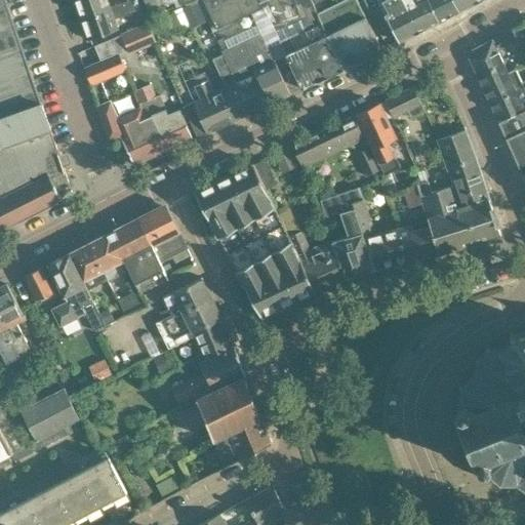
[(0,0),(0,231),(62,200),(57,191),(69,185),(5,0),(0,0)]
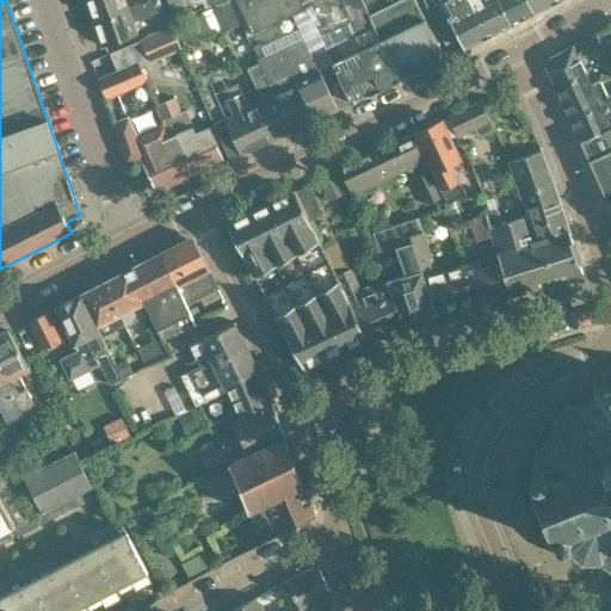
[(87,0),(94,20),(127,10),(149,0),(150,0),(149,0),(128,8),(124,0),(87,0)]
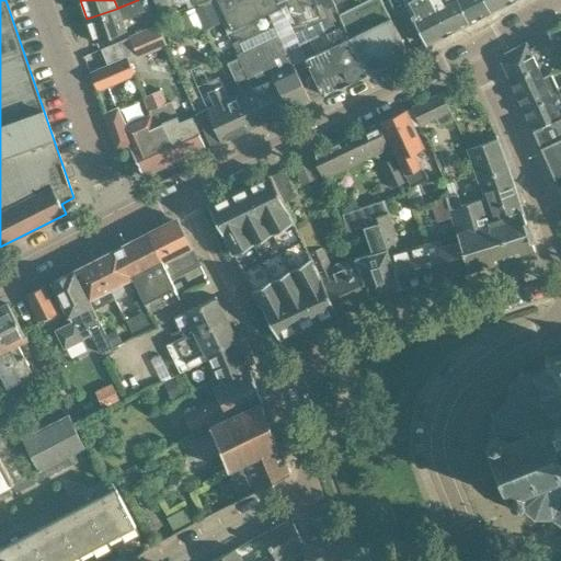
[(116,9),(87,19),(95,42),(126,32),(122,20),(149,10),(146,0),(138,0),(137,0),(116,9)]
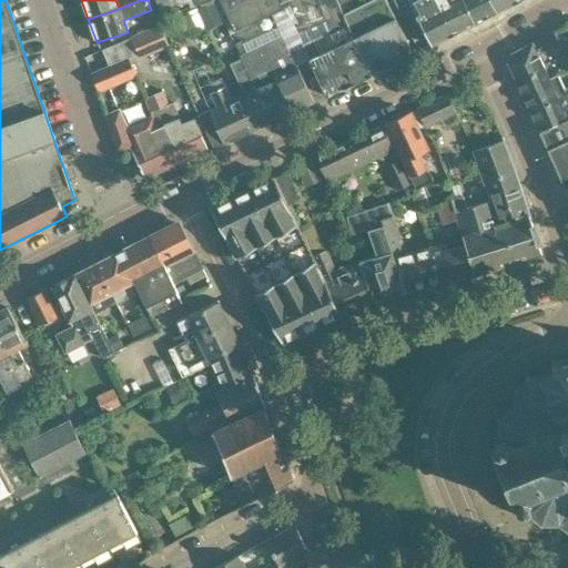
[(155,0),(163,18),(174,12),(169,0),(155,0)]
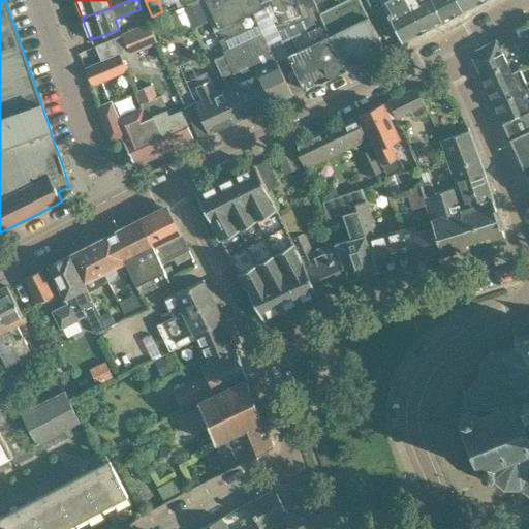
[(204,0),(218,30),(267,7),(262,0),(204,0)]
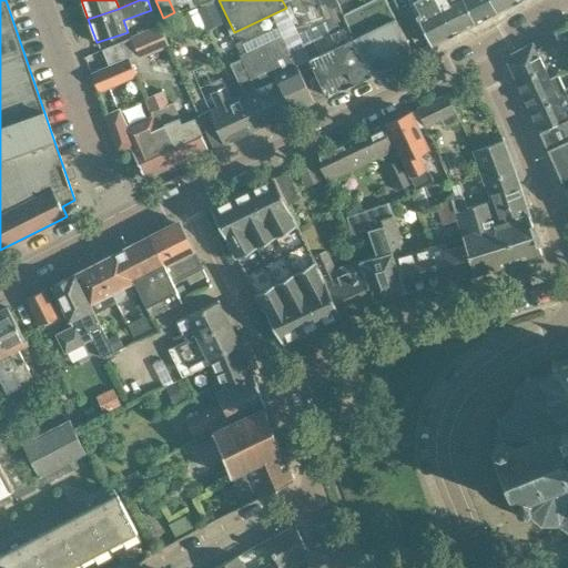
[(344,12),(337,0),(282,0),(286,8),(297,32),(324,21),(330,32),(303,44),(326,95),(373,74),(344,12)]
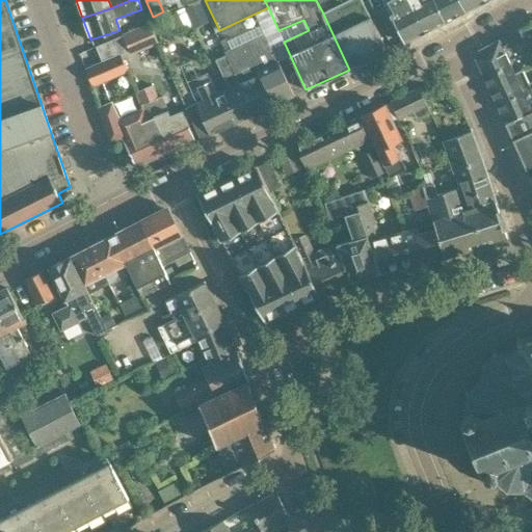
[(362,0),(347,0),(322,11),(349,70),(388,51),(362,0)]
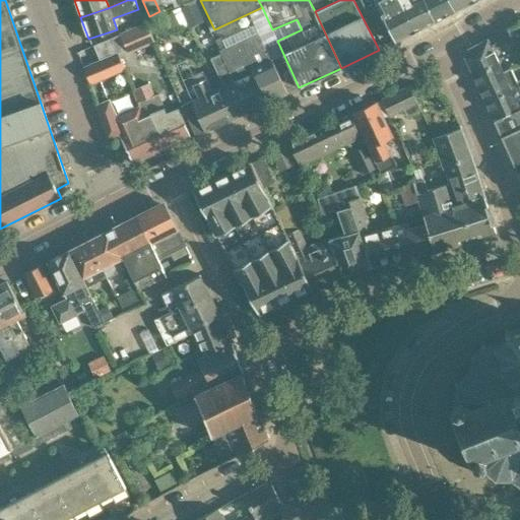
[(416,30),(401,0),(381,0),(386,10),(381,13),(395,42),(416,30)]
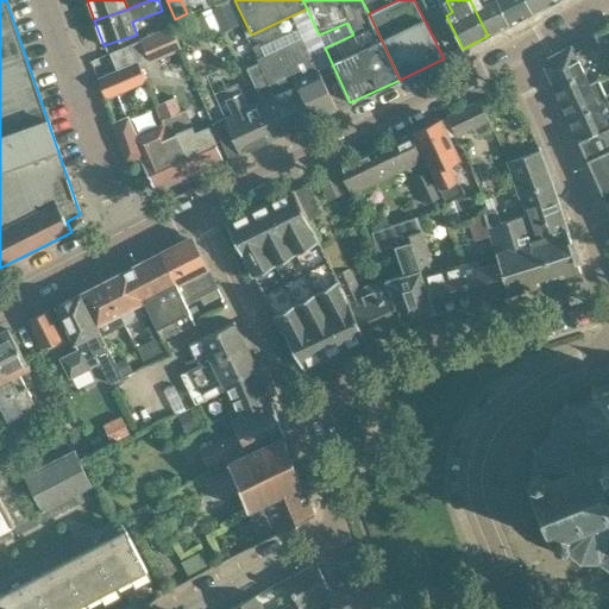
[(470,0),(488,36),(510,25),(496,0),(470,0)]
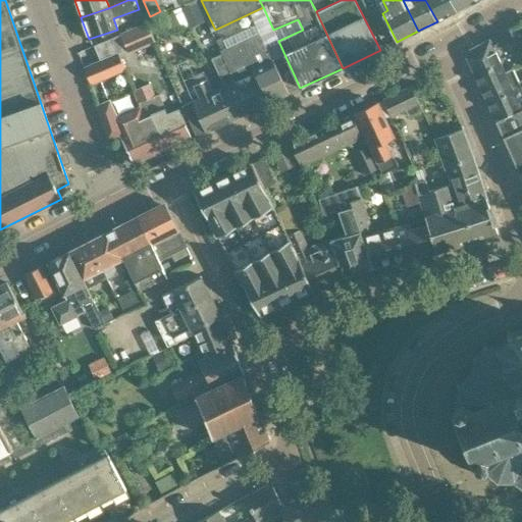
[(425,0),(437,21),(457,11),(451,0),(425,0)]
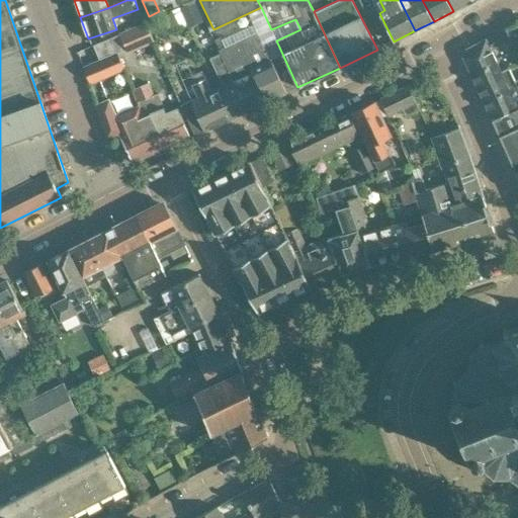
[(447,0),(453,11),(473,1),(472,0),(447,0)]
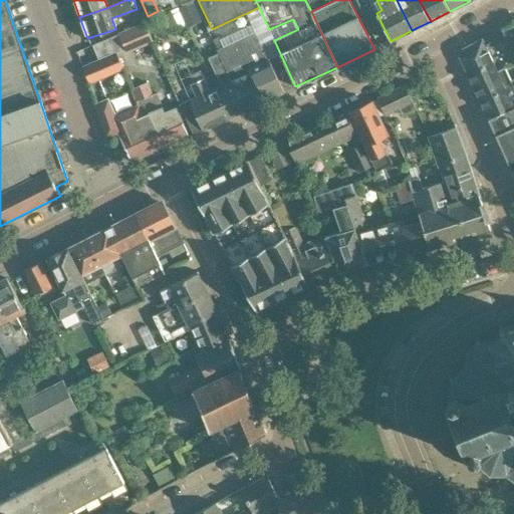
[(199,20),(191,2),(178,8),(186,26),(199,20)]
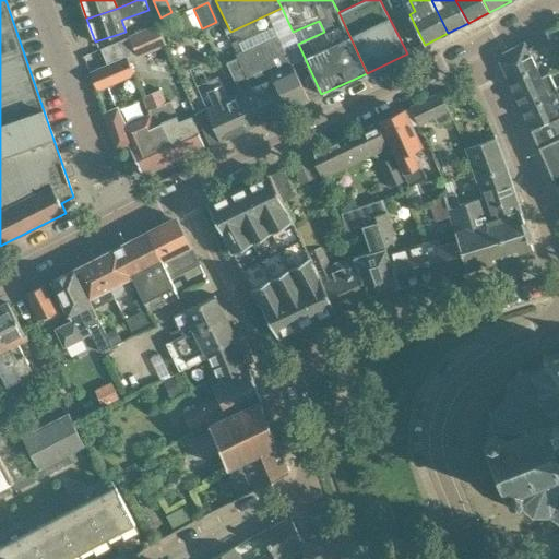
[(157,25),(129,37),(138,57),(165,45),(157,25)]
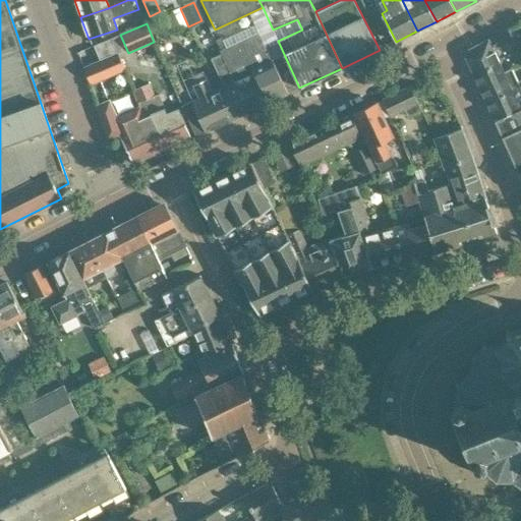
[(465,57),(501,135),(520,126),(520,78),(517,80),(512,68),(504,72),(494,50),(514,39),(508,29),(488,39),(468,50),(465,57)]
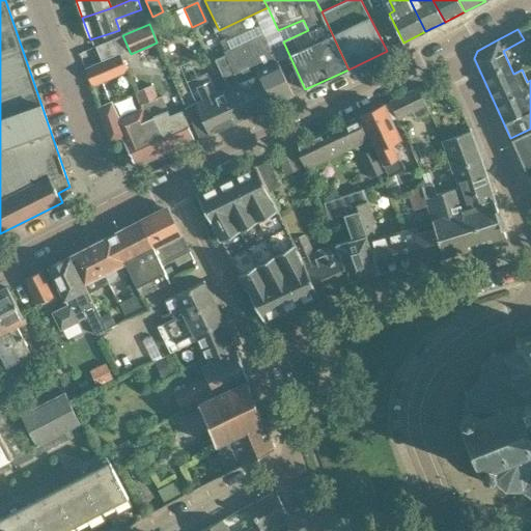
[(266,32),(246,40),(275,104),(294,95),(266,32)]
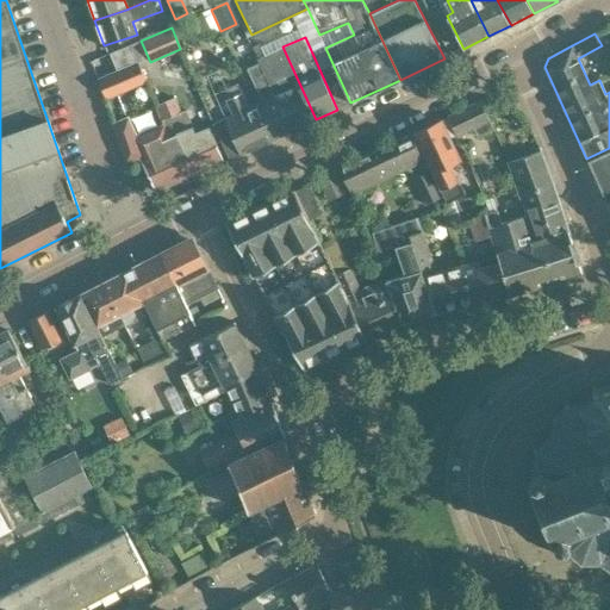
[(259,43),(254,45),(294,129),(316,119),(282,47),(263,55),(259,43)]
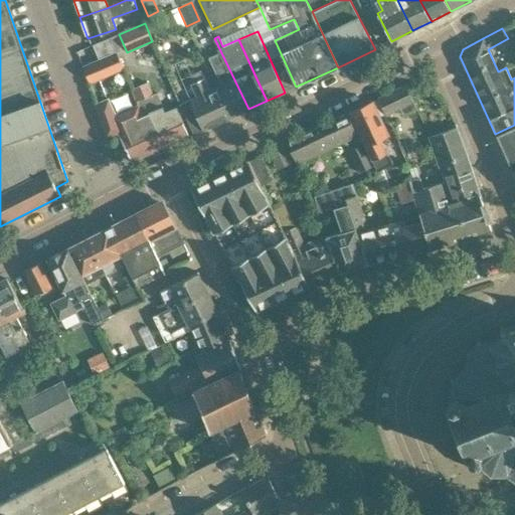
[(201,69),(198,71),(220,122),(248,109),(214,38),(212,39),(218,53),(208,58),(220,84),(210,90),(201,69)]
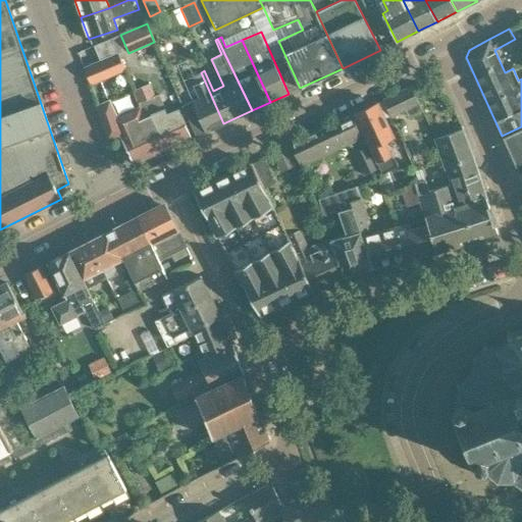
[(124,68),(118,53),(83,68),(90,84),(124,68)]
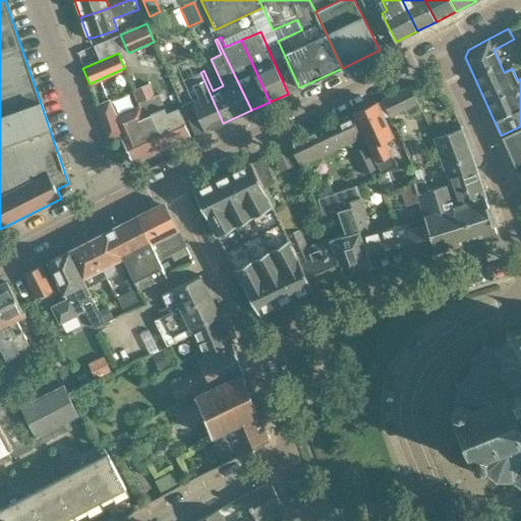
[(181,106),(186,117),(195,135),(223,123),(200,72),(189,76),(197,98),(181,106)]
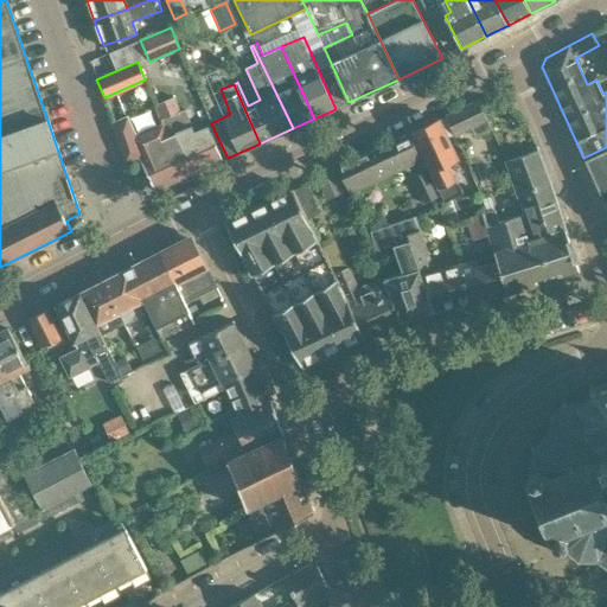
[(173,97),(154,106),(163,125),(168,136),(177,133),(178,138),(196,172),(223,160),(215,142),(217,141),(209,123),(195,131),(185,109),(179,112),(173,97)]
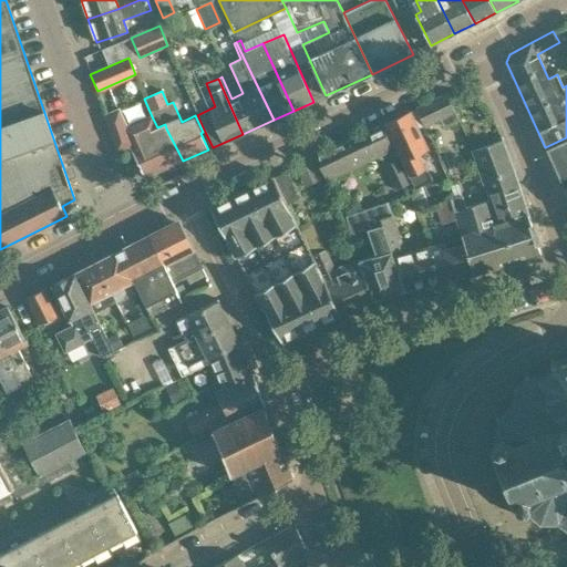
[(446,93),(416,109),(424,126),(440,120),(443,126),(459,120),(446,93)]
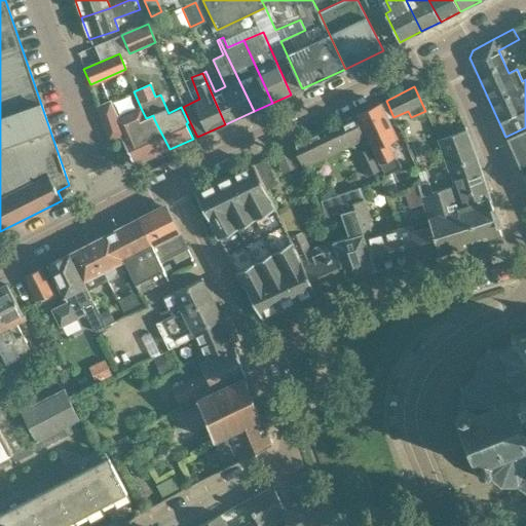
[(146,118),(141,108),(118,118),(111,100),(97,107),(109,141),(119,136),(134,165),(170,149),(154,119),(153,115),(146,118)]
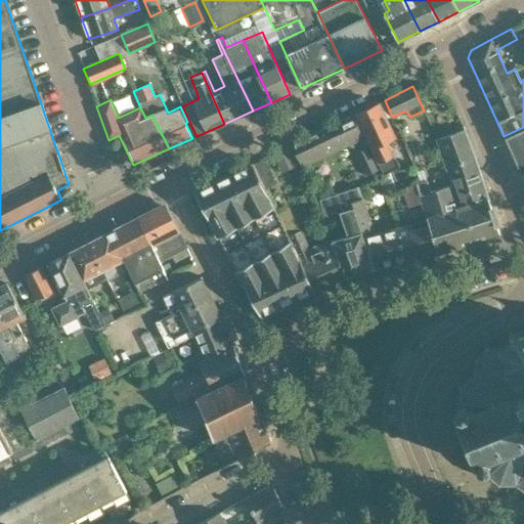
[(379,102),(356,114),(385,172),(397,166),(385,139),(394,135),(379,102)]
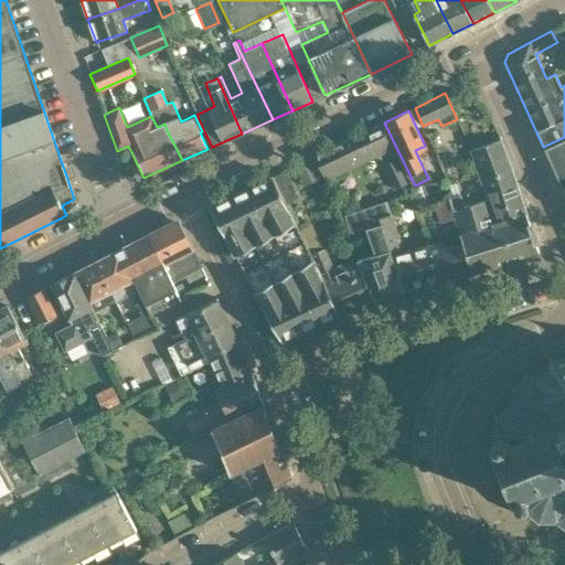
[(380,153),(377,155),(394,190),(408,183),(391,144),(381,124),(368,130),(380,153)]
